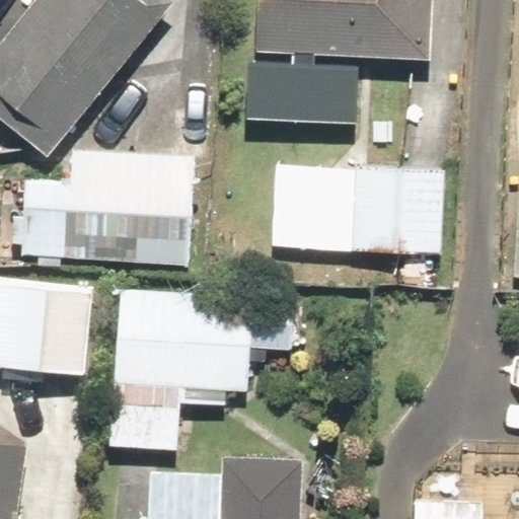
[(33,0),(0,42),(0,114),(49,153),(171,0),(33,0)]
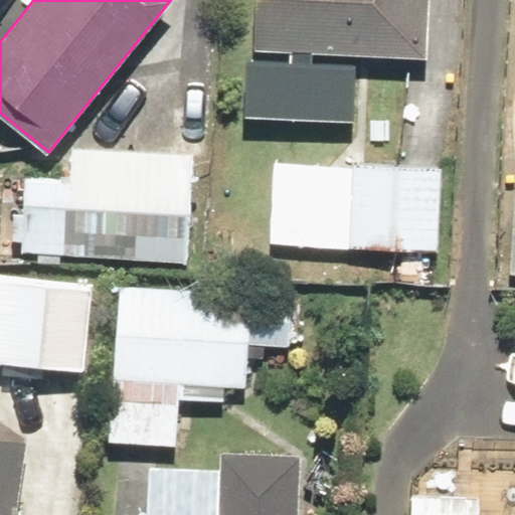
[(258,0),(255,48),(423,57),(425,0),(258,0)]
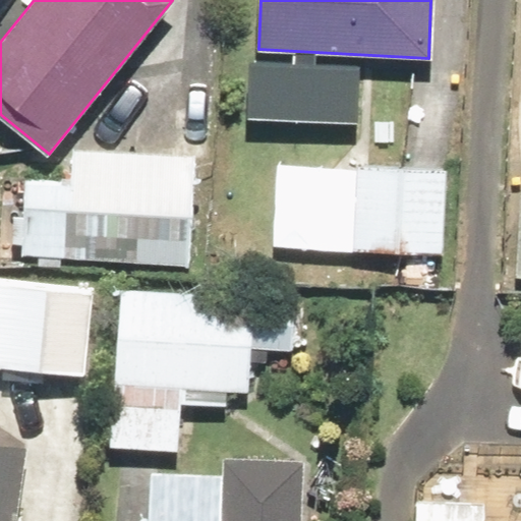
[(19,177),(13,254),(192,268),(201,160),(74,150),(71,181),(19,177)]
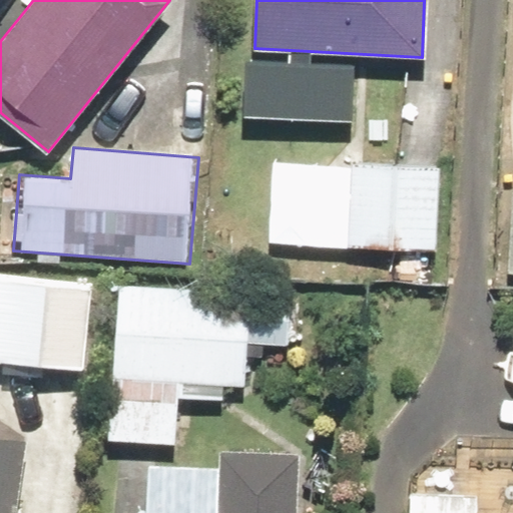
[(439,166),(351,163),(349,249),(437,252),(439,166)]
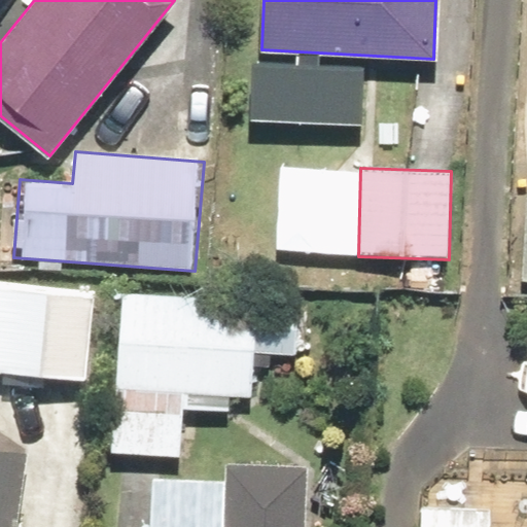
[(96,290),(8,285),(3,374),(90,380),(96,290)]
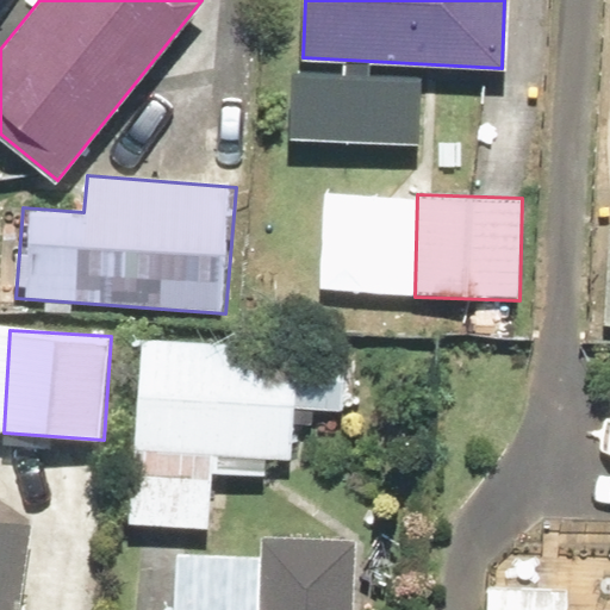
[(355,352),(143,342),(135,526),(215,529),(217,473),(272,475),(273,459),(298,460),(300,409),(352,411),(355,352)]
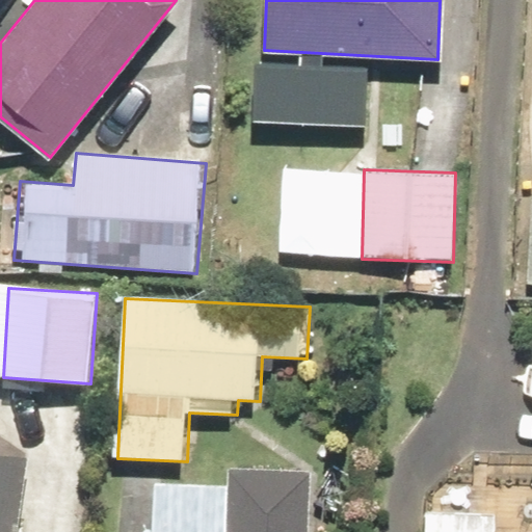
[(0,531),(17,531),(29,454),(0,450),(0,531)]
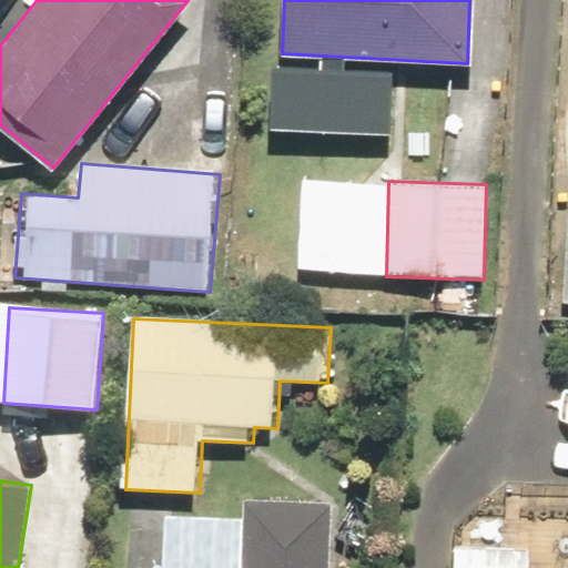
[(328,567),(332,496),(244,492),(241,567),(161,565),(160,567),(328,567)]
